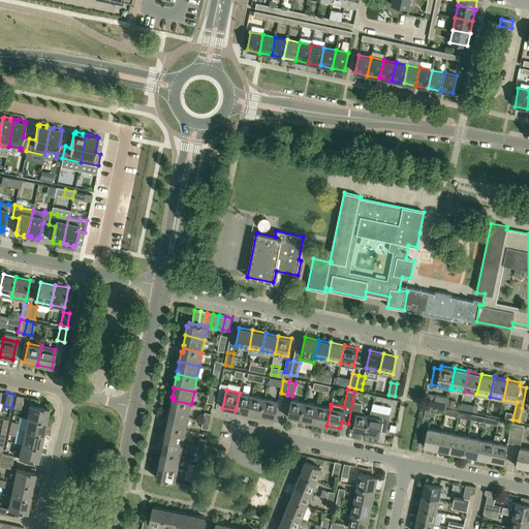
[(248,413),(252,396),(240,393),(236,410),(248,413)]
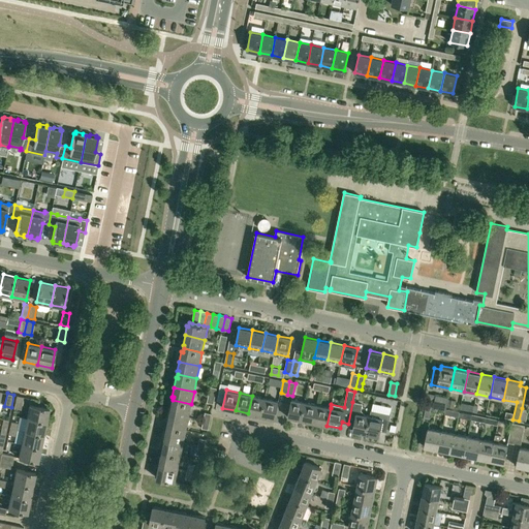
[(14,408),(21,409),(23,397),(17,395),(14,408)]
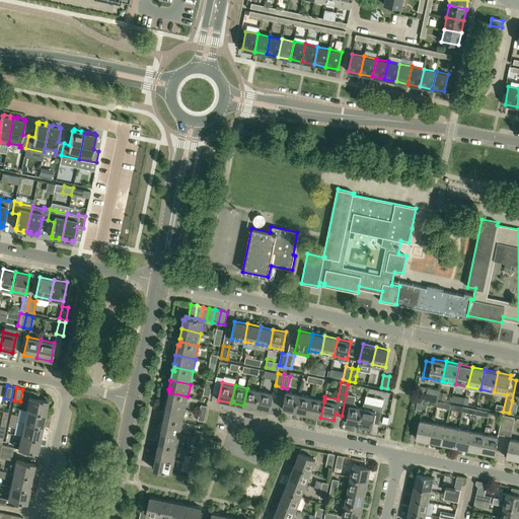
[(427,387),(426,395),(439,398),(440,390),(427,387)]
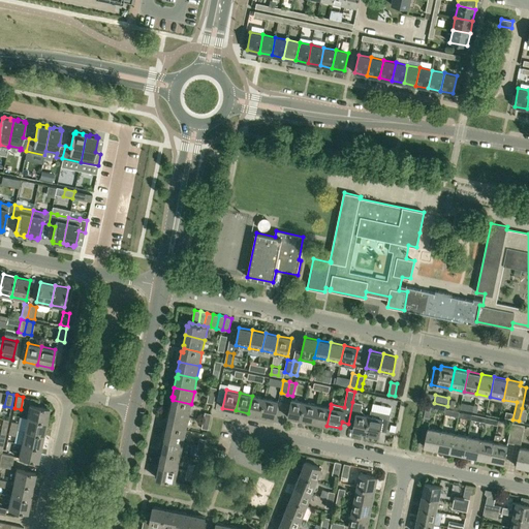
[(261,416),(266,398),(252,396),(248,413),(261,416)]
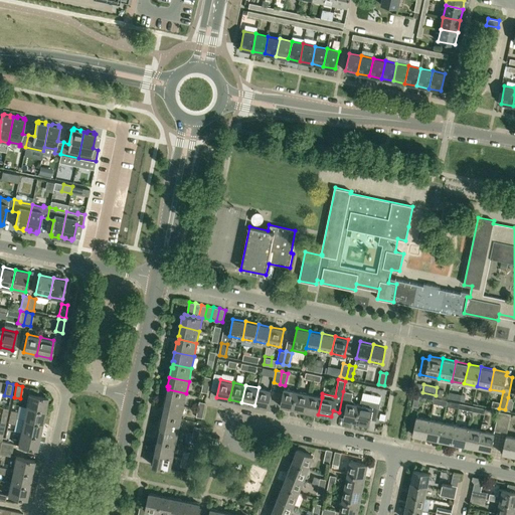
[(259,387),(254,405),(268,407),(271,390),(259,387)]
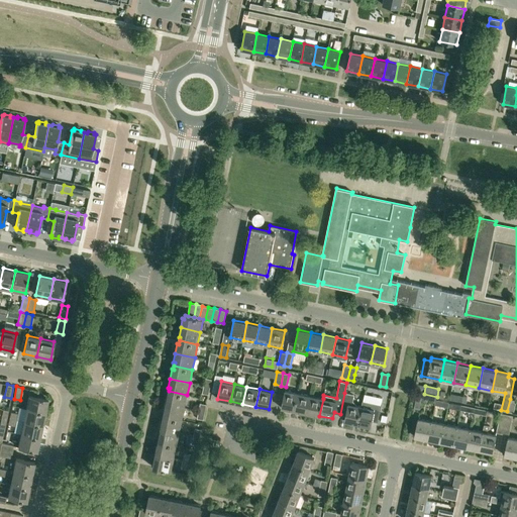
[(184,408),(187,395),(169,391),(169,395),(167,394),(165,404),(184,408)]
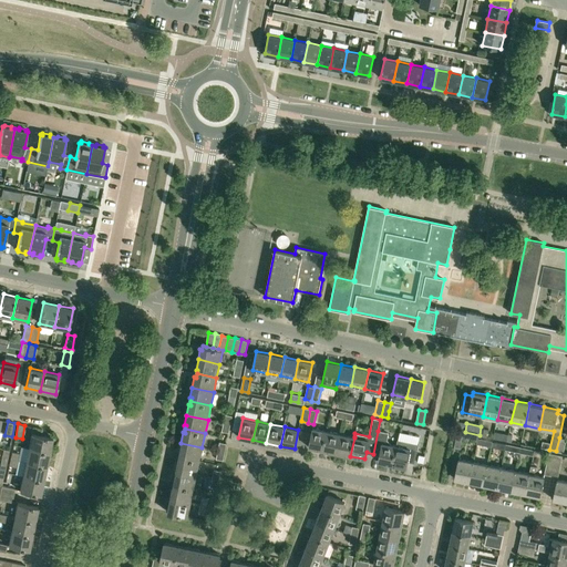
[(322,450),(327,431),(312,429),(309,447),(322,450)]
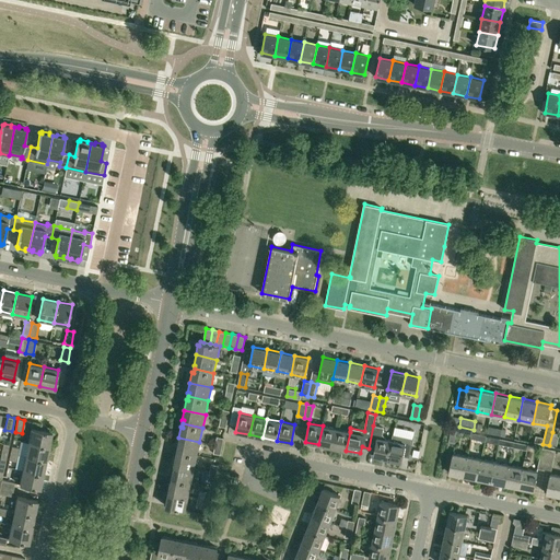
[(333,447),(337,429),(323,426),(318,444),(333,447)]
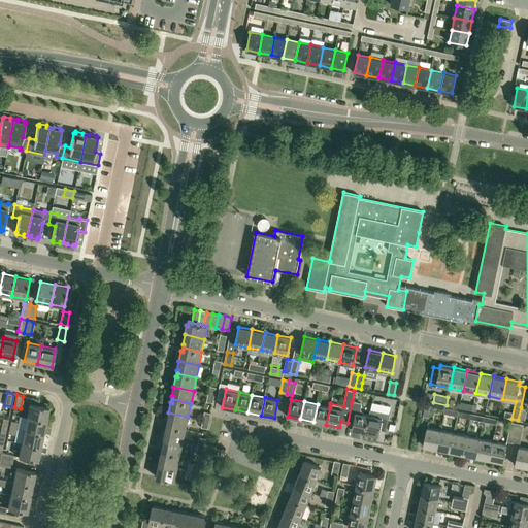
[(365,433),(369,415),(362,414),(360,409),(361,403),(352,401),(348,423),(354,424),(352,430),(365,433)]
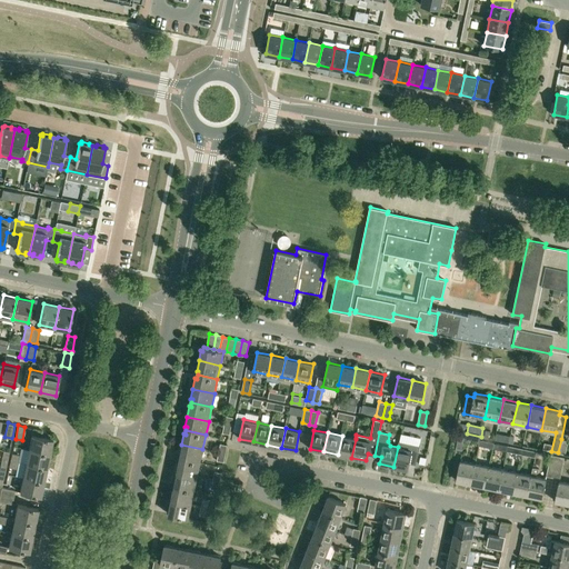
[(29,449),(50,453),(53,439),(32,435),(29,449)]
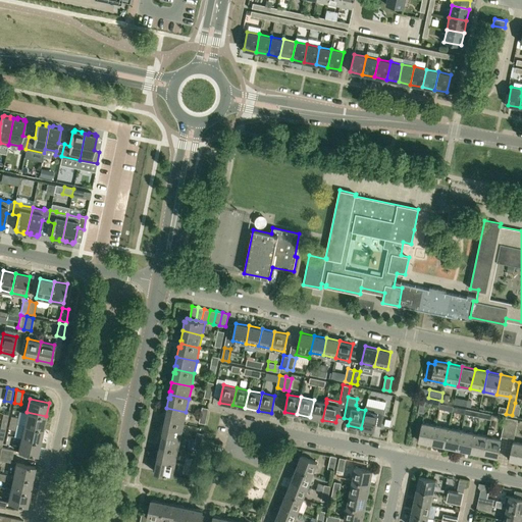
[(322,420),(326,403),(326,402),(314,400),(310,417),(322,420)]
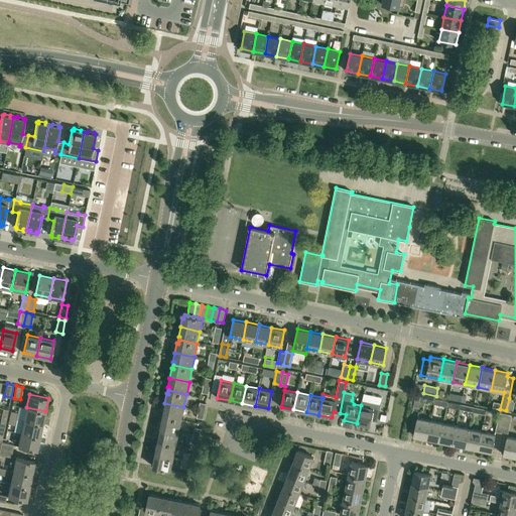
[(416,395),(413,407),(419,408),(422,396),(416,395)]
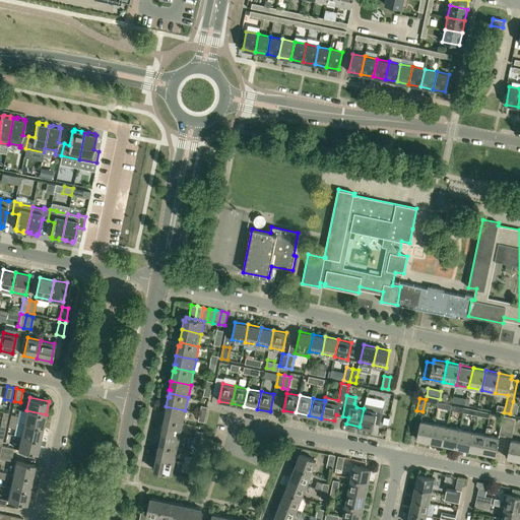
[(513,401),(510,413),(517,415),(519,402),(513,401)]
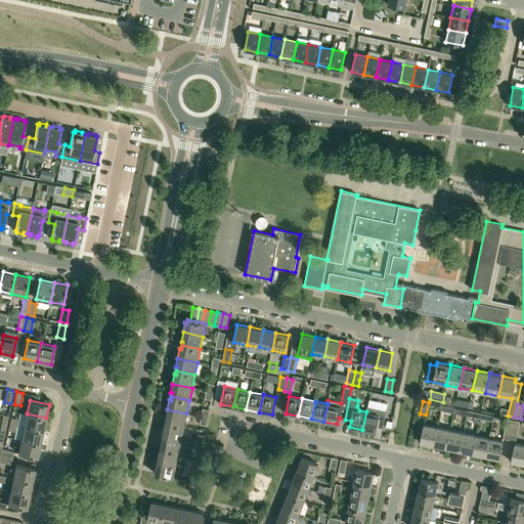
[(366,411),(362,430),(376,432),(377,427),(383,428),(387,410),(367,406),(366,411)]
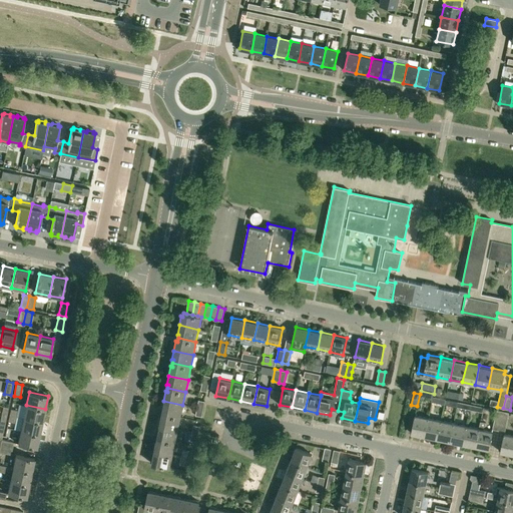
[(180,417),(182,405),(163,401),(161,410),(163,410),(162,413),(180,417)]
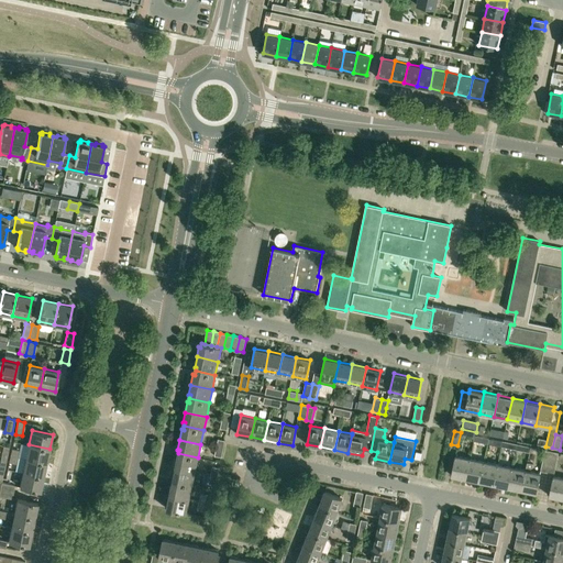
[(46,463),(50,449),(29,444),(25,459),(46,463)]
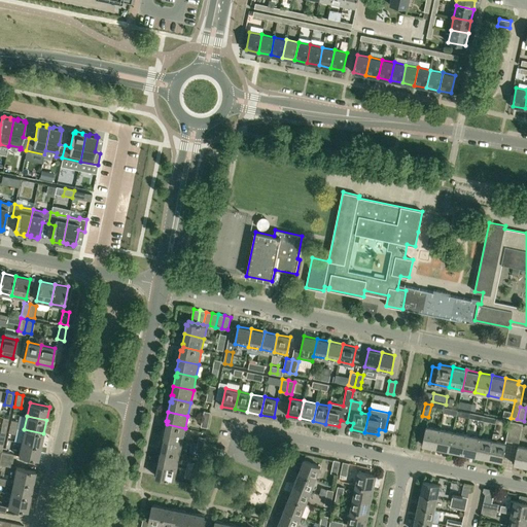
[(513,443),(517,422),(511,421),(506,441),(513,443)]
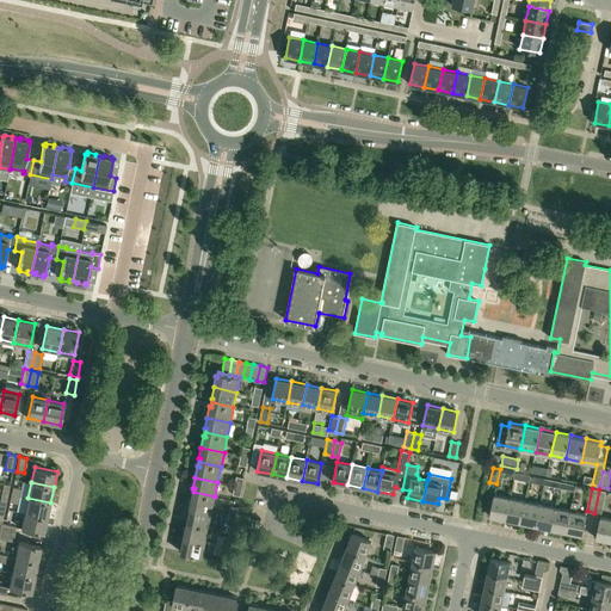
[(602,514),(603,506),(606,492),(599,489),(594,513),(602,514)]
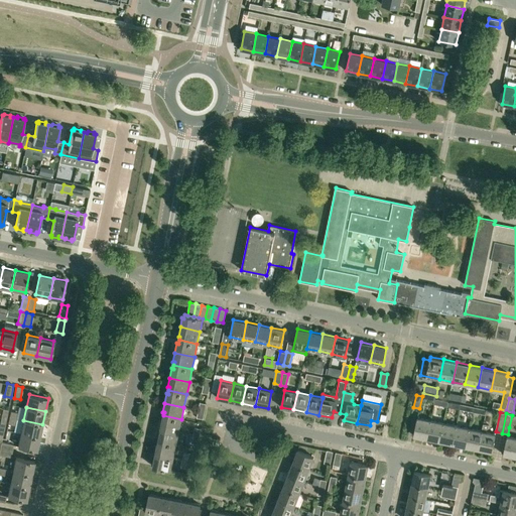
[(178,432),(181,419),(163,415),(162,419),(161,418),(159,428),(178,432)]
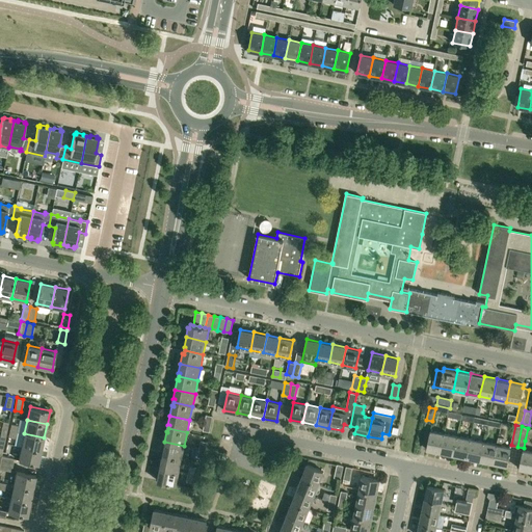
[(441,452),(444,433),(430,430),(426,449),(441,452)]
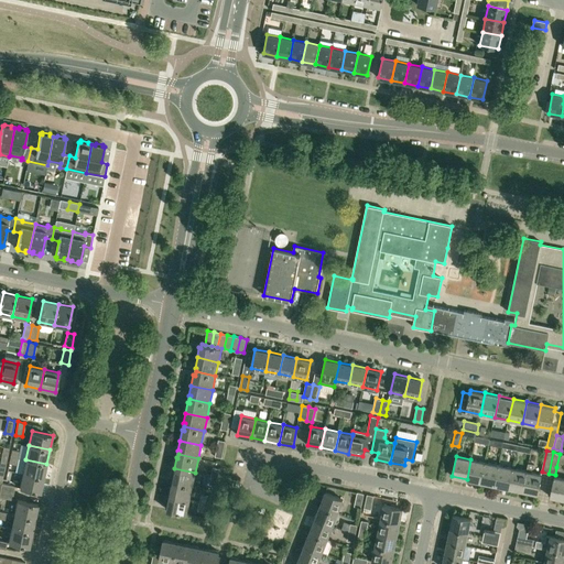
[(44,477),(46,464),(25,459),(22,474),(44,477)]
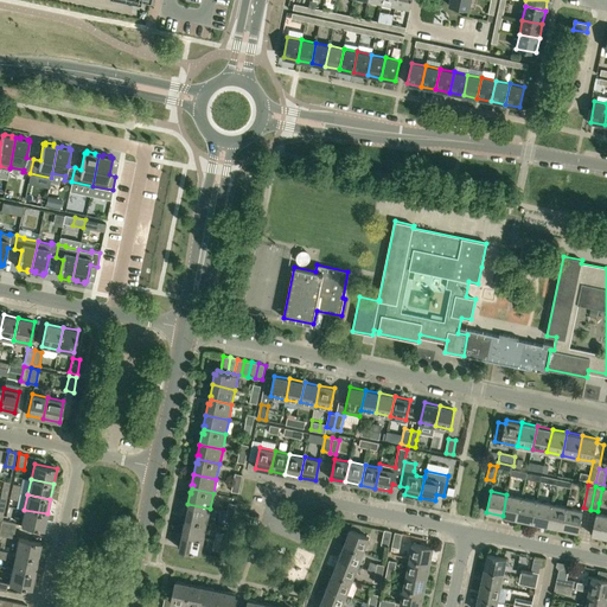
[(517,519),(522,497),(506,494),(503,516),(517,519)]
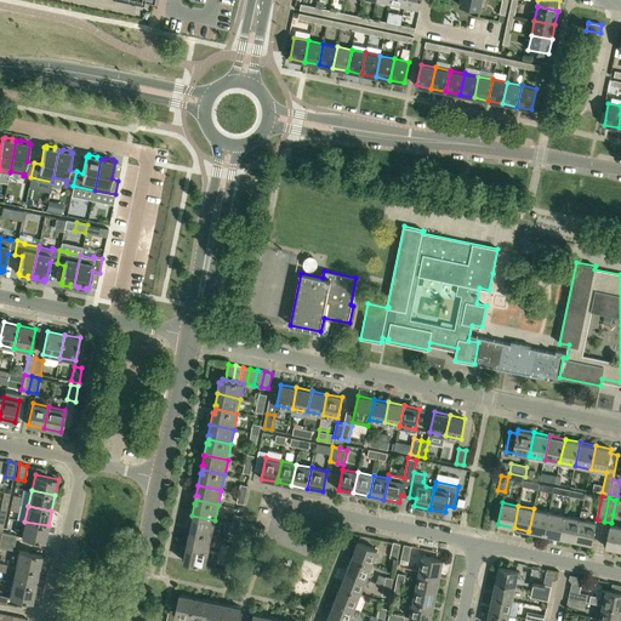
[(545,534),(550,512),(534,508),(529,531),(545,534)]
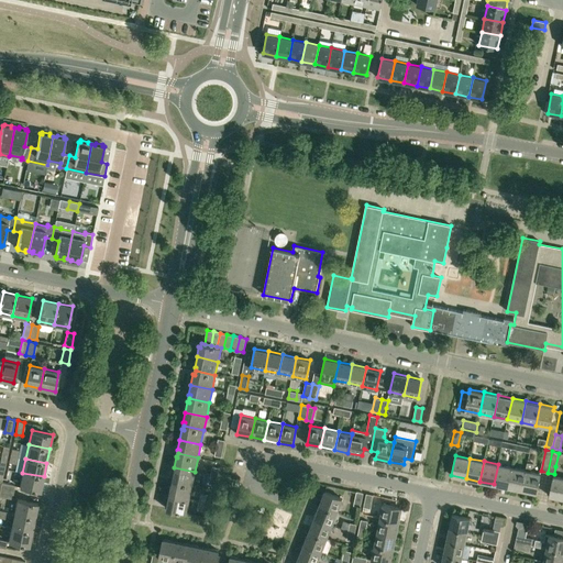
[(540,473),(531,471),(532,467),(533,467),(534,464),(528,463),(526,470),(521,490),(537,493),(540,473)]
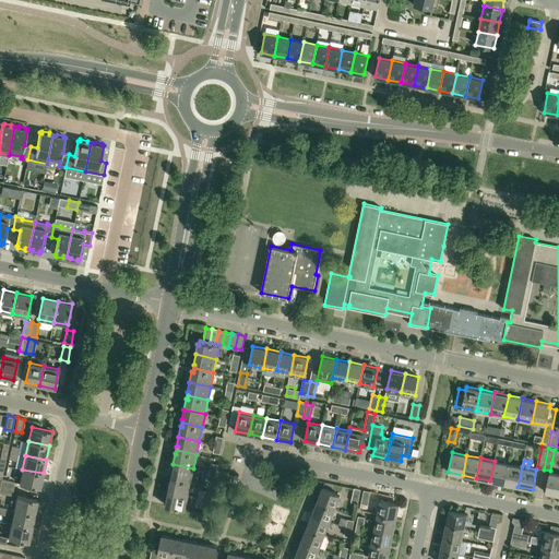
[(504,484),(509,464),(495,461),(490,480),(504,484)]
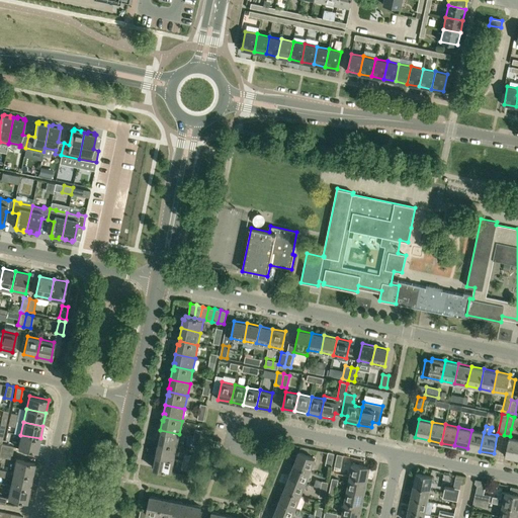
[(177,446),(179,434),(160,430),(158,439),(160,439),(159,442),(177,446)]
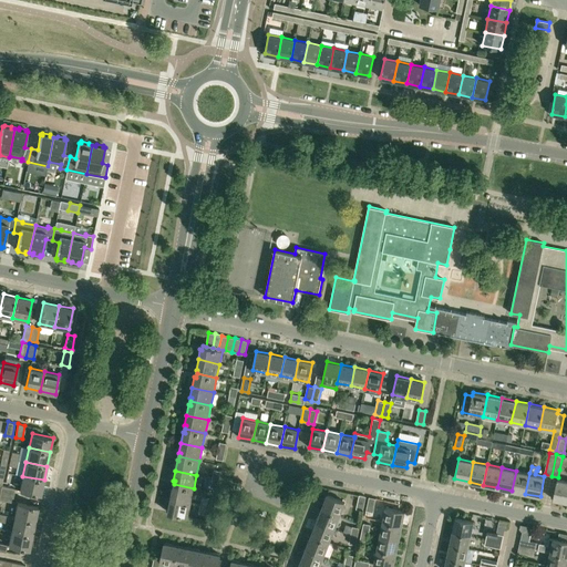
[(525,494),(529,473),(516,471),(512,491),(525,494)]
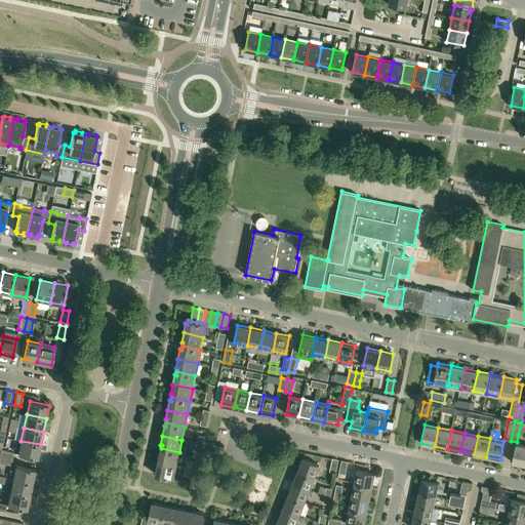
[(38,458),(41,444),(21,441),(18,454),(38,458)]
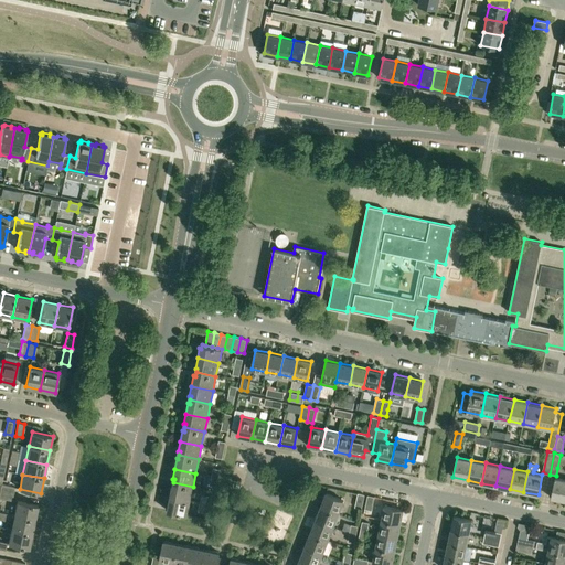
[(564,500),(564,479),(555,478),(551,498),(564,500)]
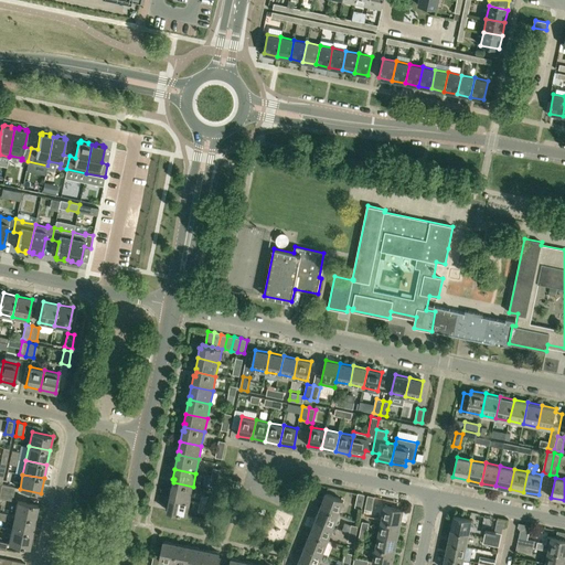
[(190,501),(193,487),(173,482),(172,487),(170,486),(169,497),(190,501)]
